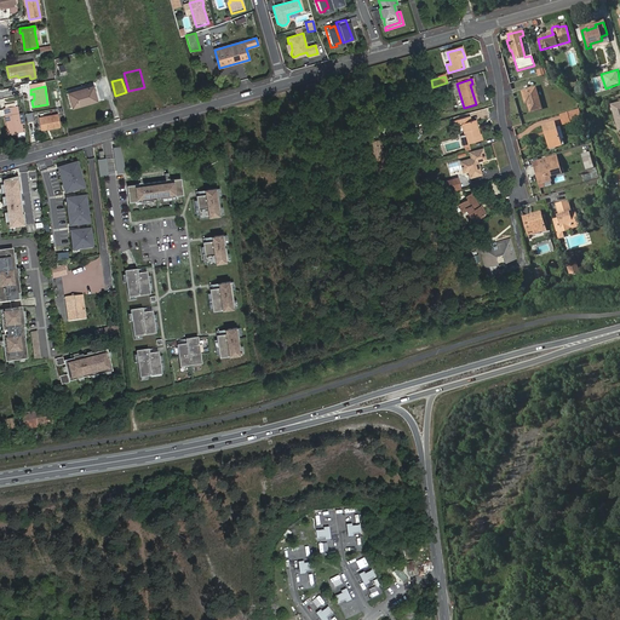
[(521,90),(523,99),(526,99),(527,102),(529,110),(540,108),(534,86),(521,90)]
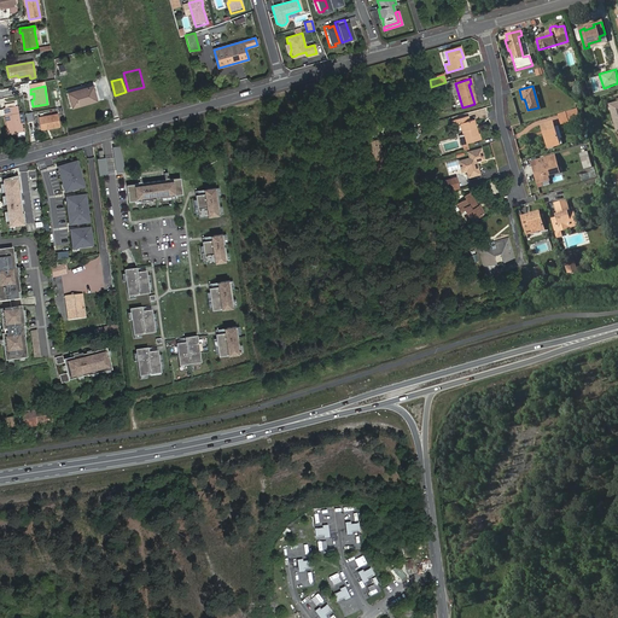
[(97,100),(94,92),(93,87),(70,94),(74,108),(97,100)]
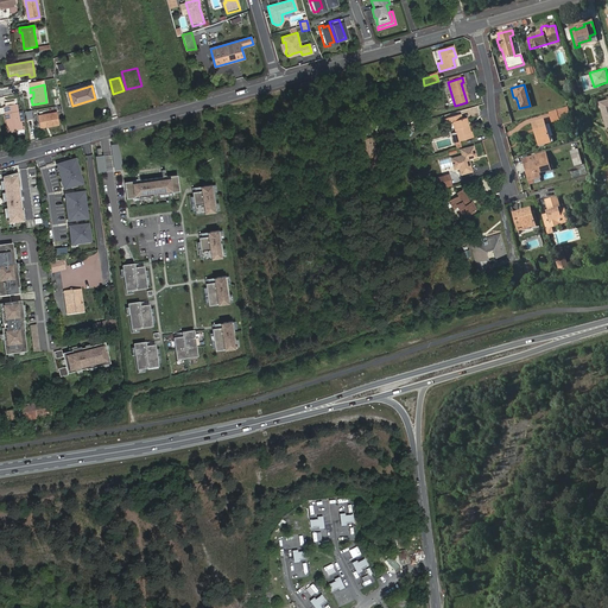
[(20,131),(19,122),(17,112),(16,105),(4,107),(7,133),(20,131)]
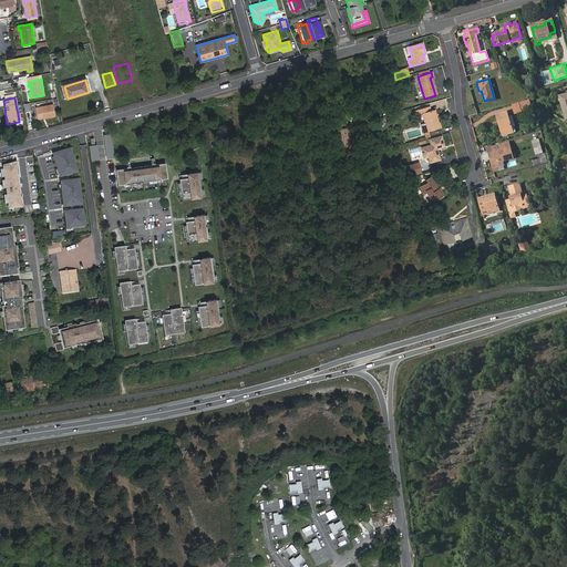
[(527,101),(518,103),(522,112),(531,109),(527,101)]
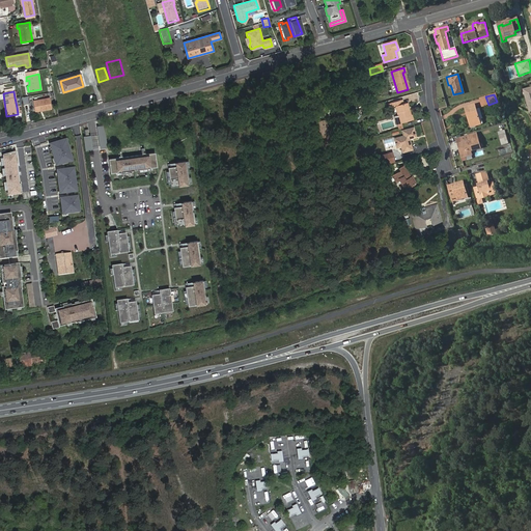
[(33,101),(35,110),(42,109),(42,110),(51,109),(50,98),(33,101)]
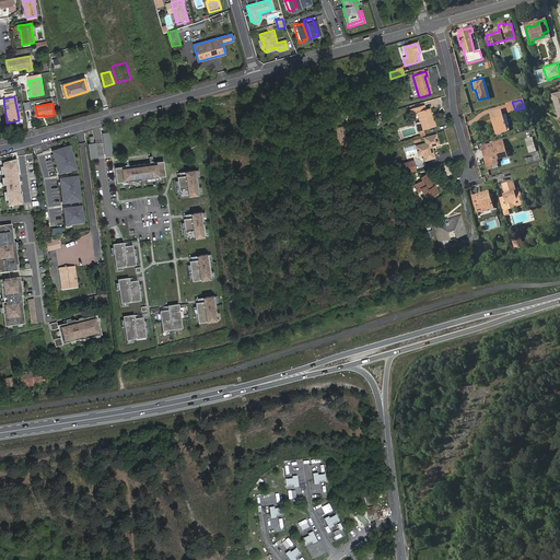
[(422,111),(421,106),(411,109),(412,114),(416,113),(421,131),(418,132),(419,137),(424,136),(422,130),(433,128),(431,123),(428,109),(424,111),(422,111)]
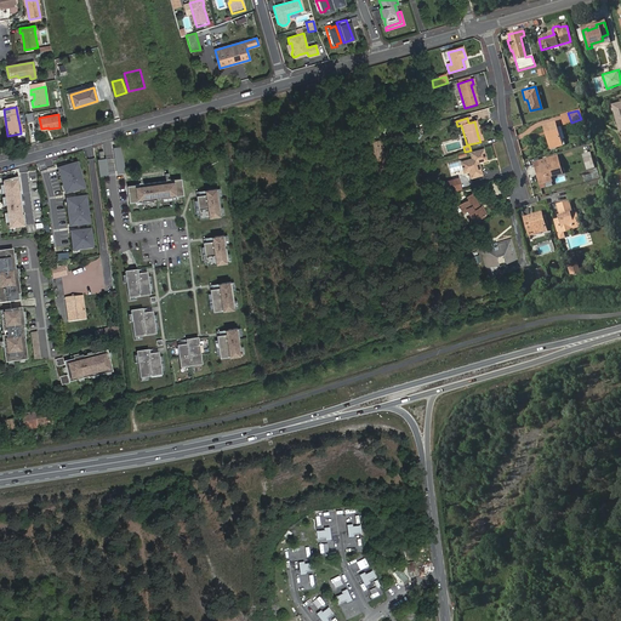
[(543,125),(545,131),(548,130),(550,134),(546,135),(548,143),(559,140),(553,123),(543,125)]
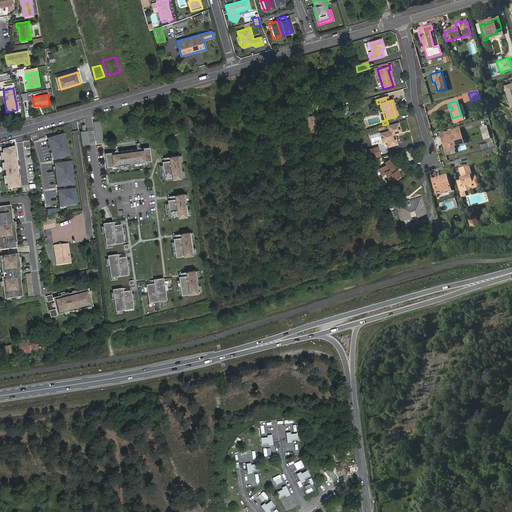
[(313,116),(305,117),(307,132),(315,130),(313,116)]
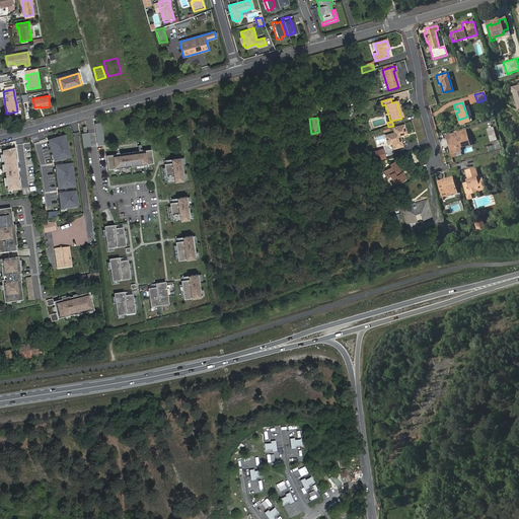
[(385,137),(387,145),(391,145),(393,150),(402,148),(399,137),(406,134),(403,126),(393,129),(394,134),(385,137)]
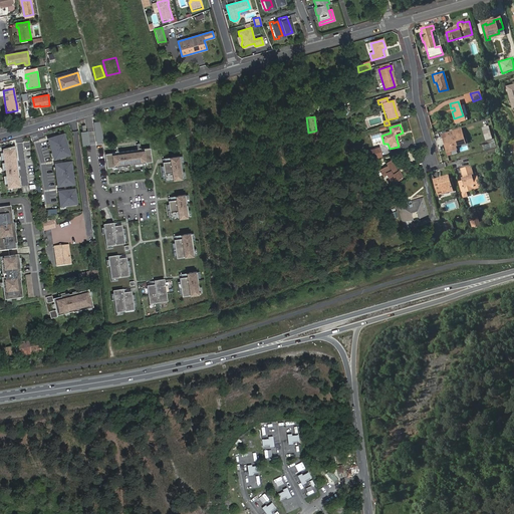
[(453,137),(449,138),(446,139),(447,144),(445,144),(447,153),(457,150),(456,146),(465,143),(462,130),(452,132),(453,137)]
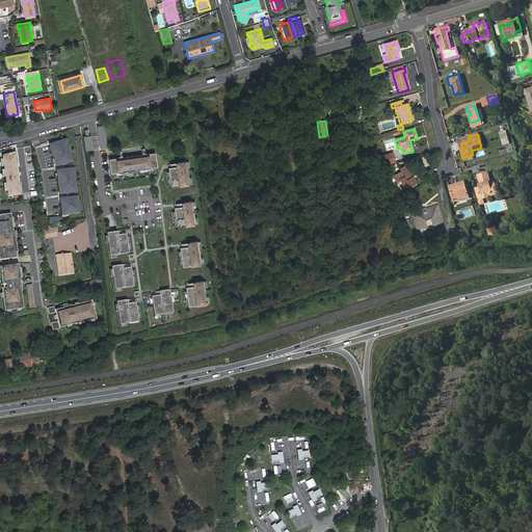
[(76,151),(75,136),(67,136),(68,151),(76,151)]
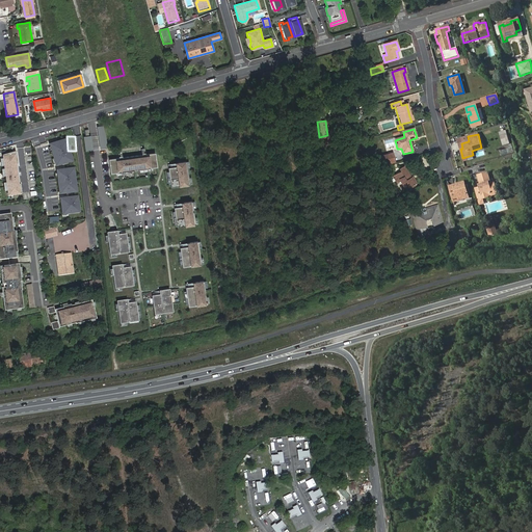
[(64,145),(63,140),(47,144),(53,166),(69,162),(68,156),(69,156),(65,144),(64,145)]
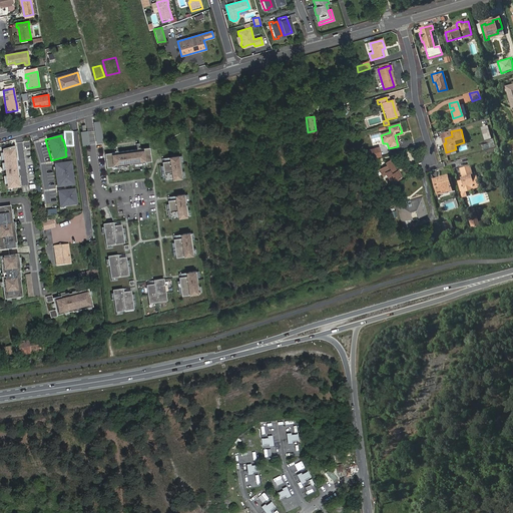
[(6,184),(6,188),(19,186),(18,177),(16,177),(15,169),(17,169),(19,169),(18,166),(17,166),(15,166),(14,158),(16,158),(15,146),(2,149),(2,152),(6,184)]
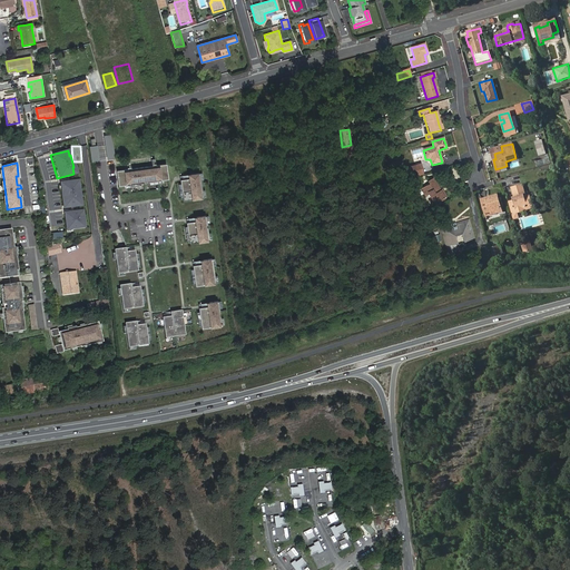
[(167,164),(117,170),(119,186),(168,179),(167,164)]
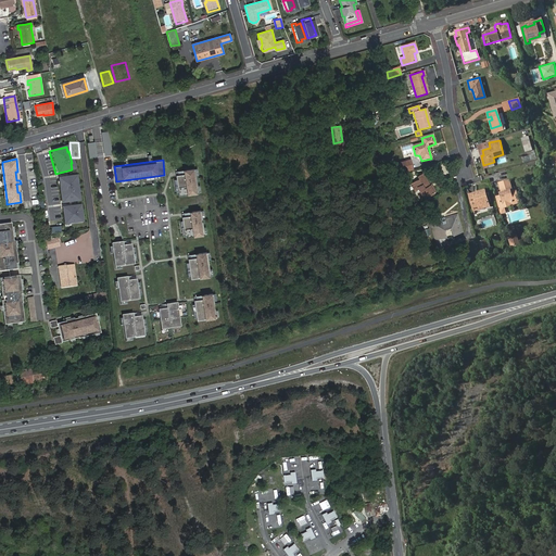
[(409,169),(407,161),(395,164),(397,173),(409,169)]
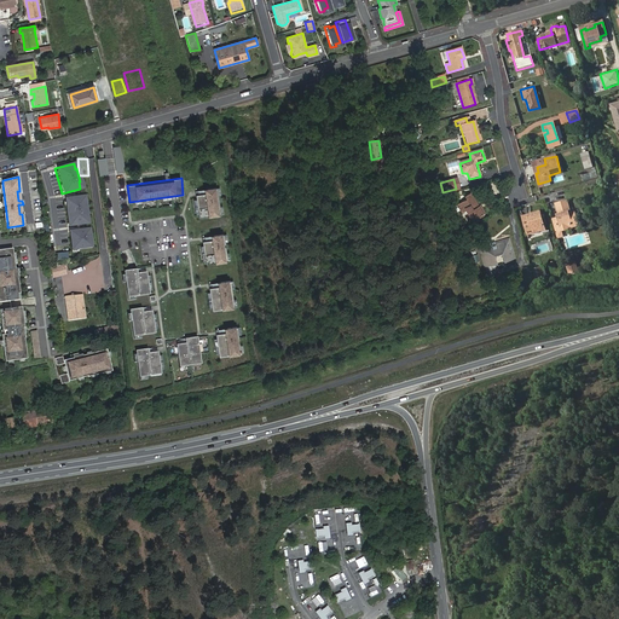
[(196,195),(200,218),(221,214),(218,187),(208,189),(208,194),(196,195)]
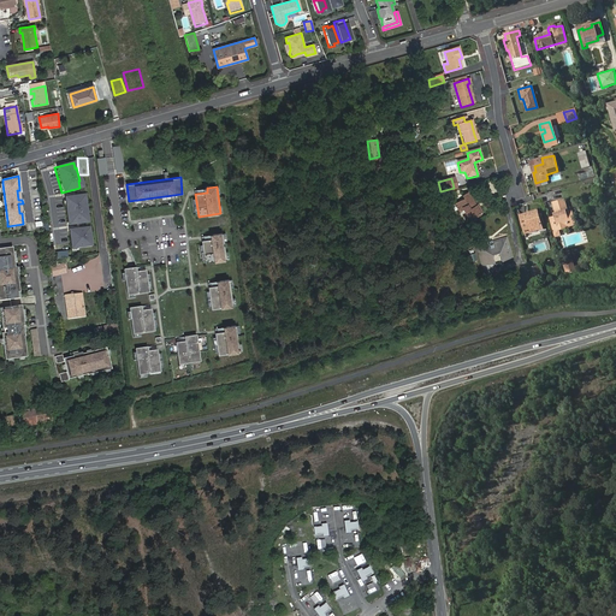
[(463,200),(458,202),(460,212),(462,211),(467,220),(479,214),(474,206),(468,193),(461,196),(463,200)]
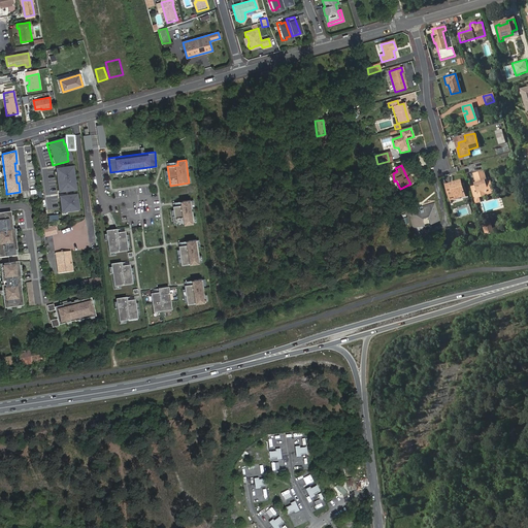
[(54,168),(56,192),(72,190),(72,185),(71,171),(70,171),(70,166),(54,168)]
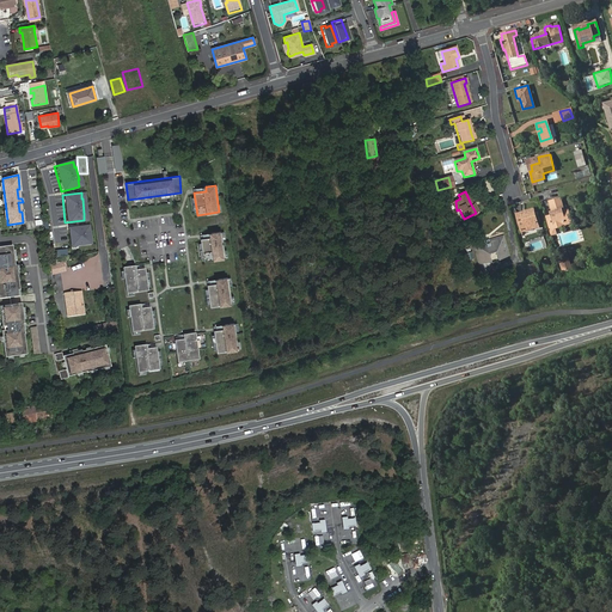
[(550,212),(551,215),(546,218),(552,237),(557,236),(555,230),(555,227),(556,227),(554,224),(561,221),(565,226),(571,225),(567,210),(562,212),(561,209),(563,208),(560,199),(549,202),(551,210),(550,212)]
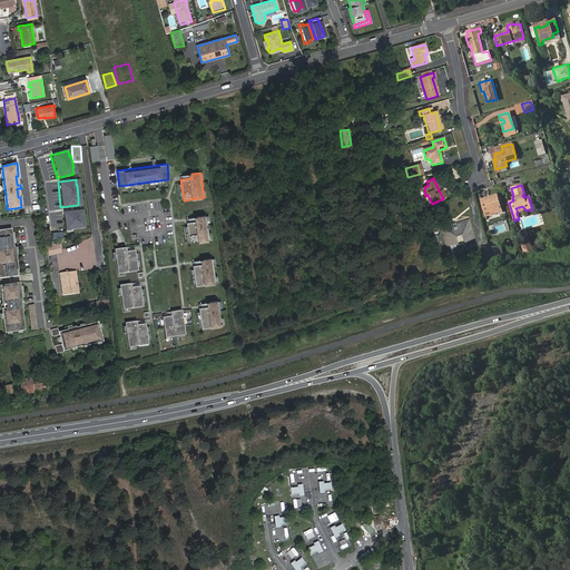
[(487,199),(482,200),(485,215),(501,210),(498,197),(491,199),(491,202),(488,203),(487,199)]
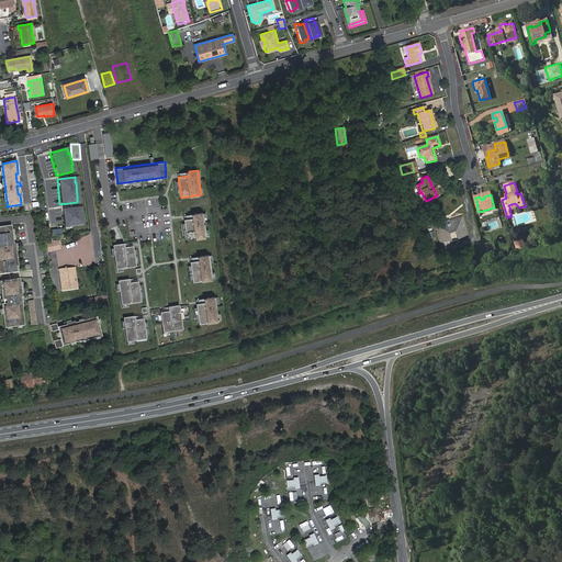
[(78,206),(60,209),(62,225),(66,224),(67,225),(80,224),(79,214),(78,214),(78,206)]
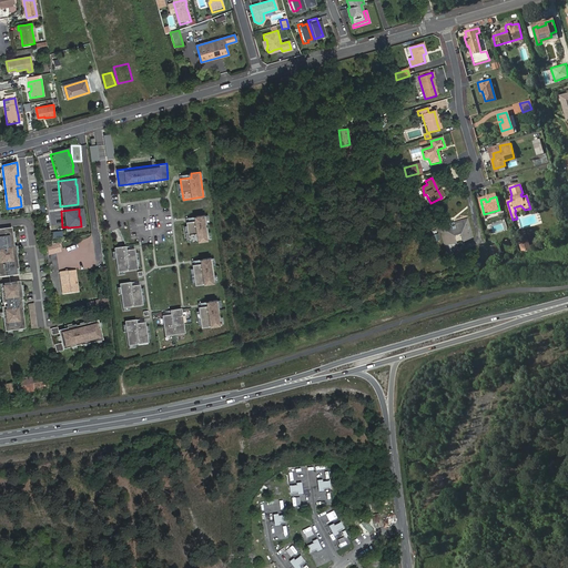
[(88,213),(82,213),(84,235),(91,234),(88,213)]
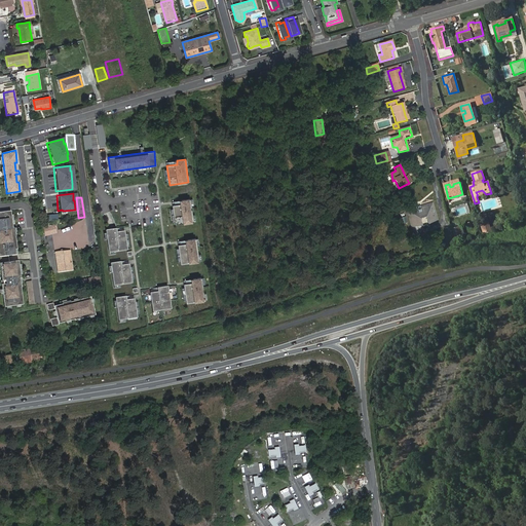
[(173,205),(175,224),(193,222),(190,199),(182,200),(183,203),(173,205)]
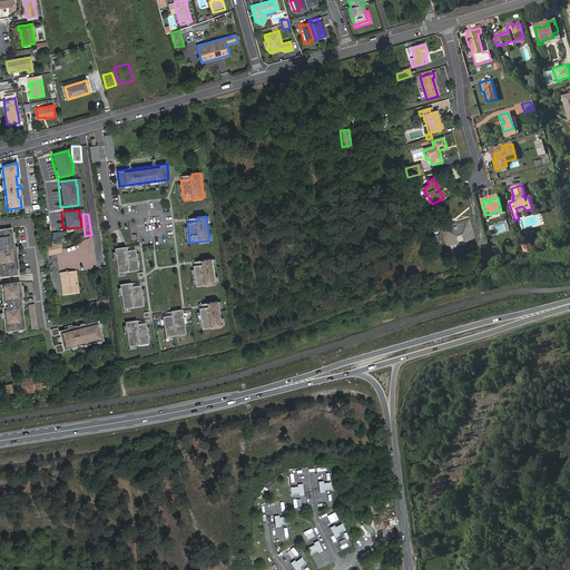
[(468,220),(472,237),(475,237),(470,217),(454,222),(454,225),(468,220)]
